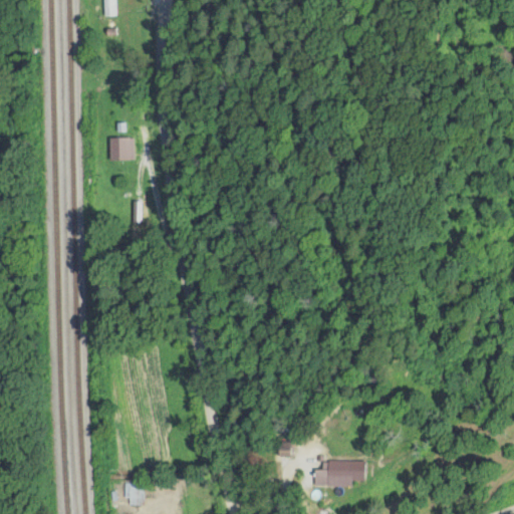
[(116,0),(102,0),(103,17),(116,17),(116,0)]
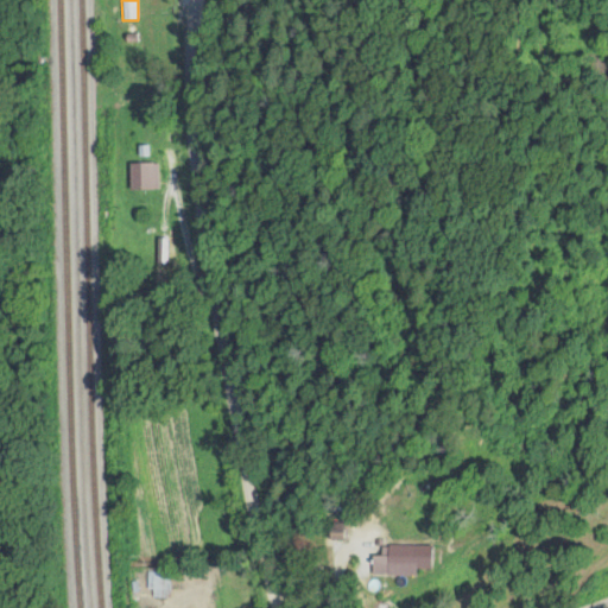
[(160,190),(159,164),(137,164),(137,190),(160,190)]
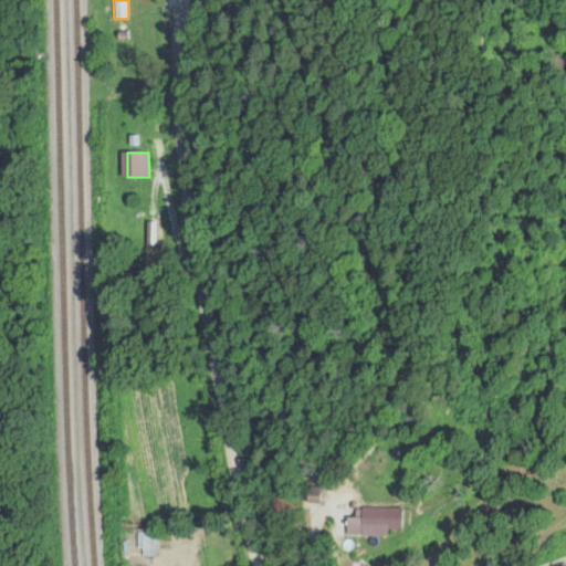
[(143,253),(155,253),(155,220),(143,220),(143,253)]
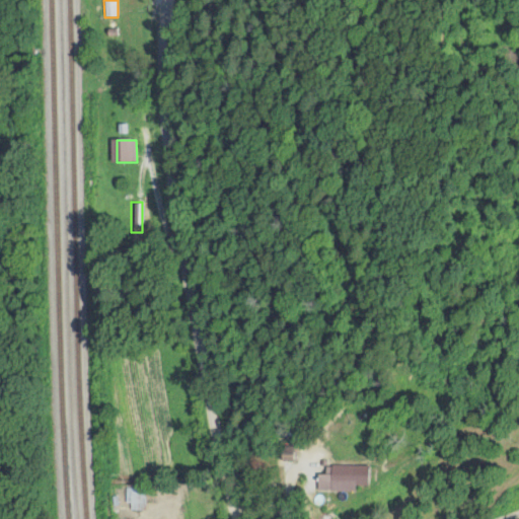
[(332,464),(331,474),(325,474),(325,488),(377,490),(377,465),(332,464)]
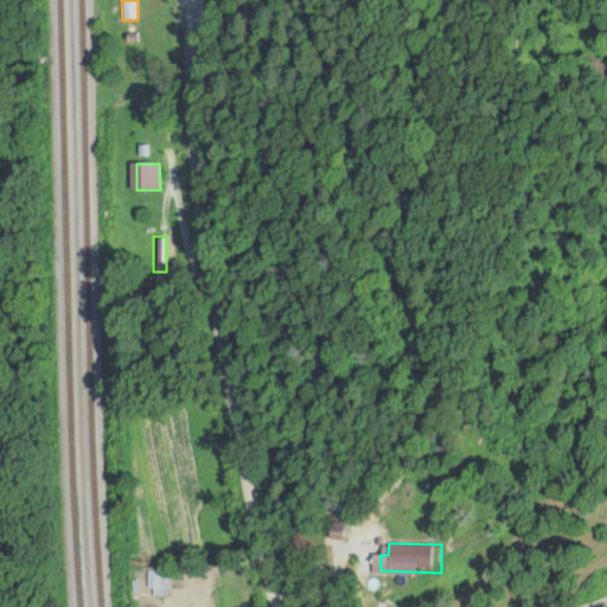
[(172,599),(172,570),(149,570),(149,599),(172,599)]
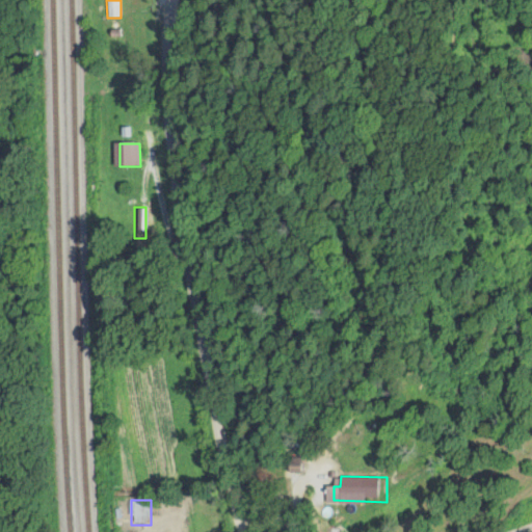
All buildings are outlined.
